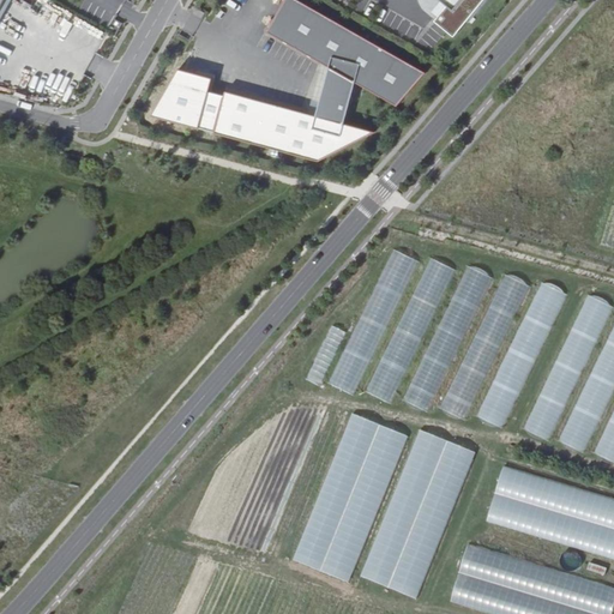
[(426,72),(299,0),(288,0),(294,4),(278,31),(270,28),(268,32),(330,68),(317,116),(226,91),(224,97),(233,100),(226,130),(216,127),(215,133),(320,162),(325,160),(315,157),(361,133),(371,136),(375,132),(344,124),(356,83),(397,107),(426,72)]
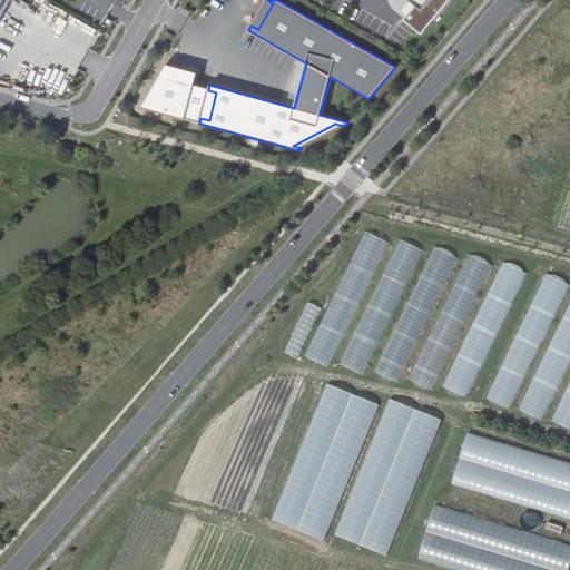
[(267,0),(264,0),(251,26),(258,29),(273,3),(267,0)]
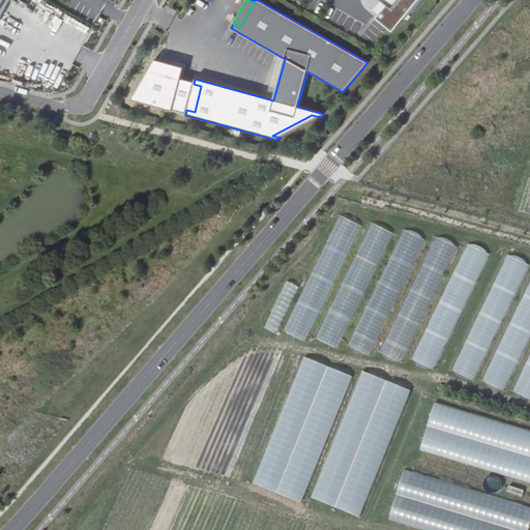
[(387,4),(382,0),(381,0),(374,10),(379,15),(381,11),(378,8),(381,4),(385,7),(387,4)]
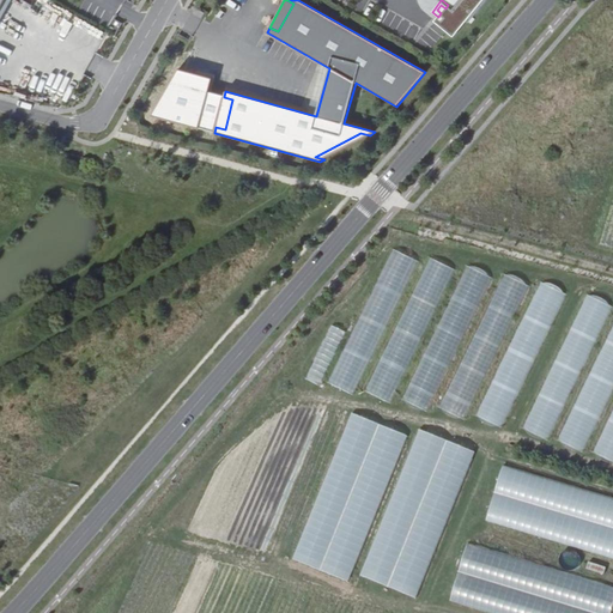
[(442,0),(448,5),(445,8),(441,5),(437,10),(441,13),(438,17),(435,20),(454,36),(457,32),(456,31),(466,19),(468,22),(486,0),(442,0)]
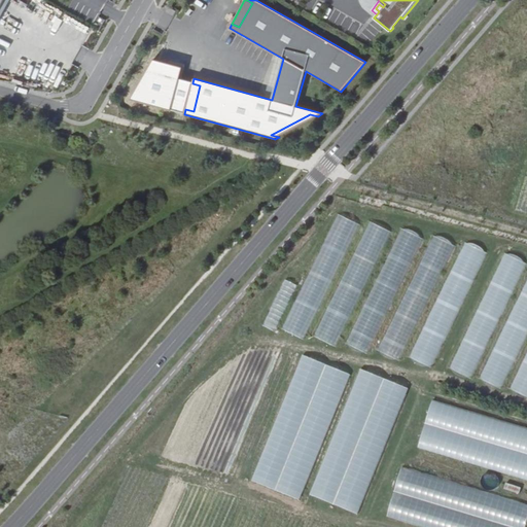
[(51,60),(45,81),(62,86),(68,65),(51,60)]
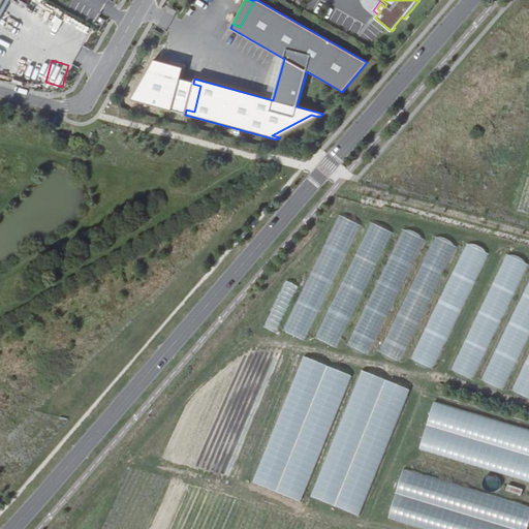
[(200,86),(193,84),(186,110),(194,112),(200,86)]
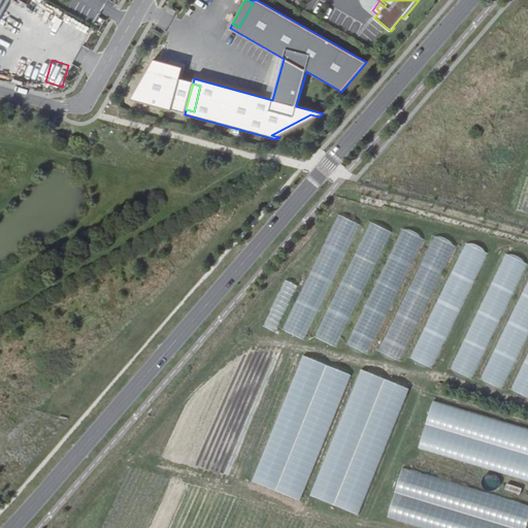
[(147,100),(160,103),(165,89),(152,85),(147,100)]
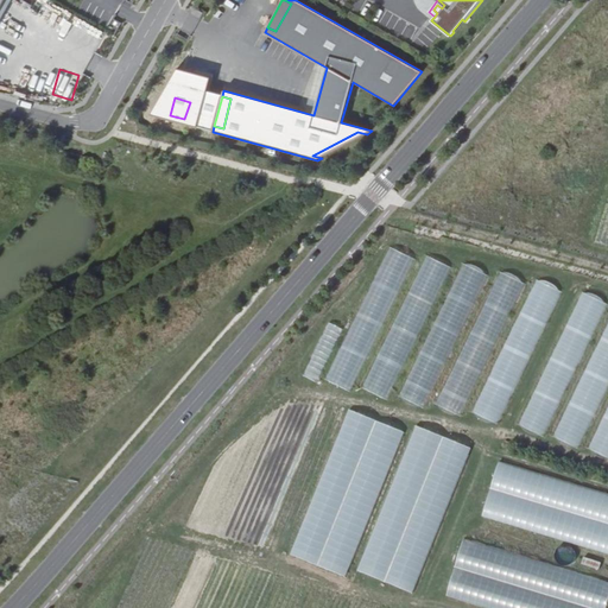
[(358,132),(312,156),(322,158),(367,134),(358,132)]
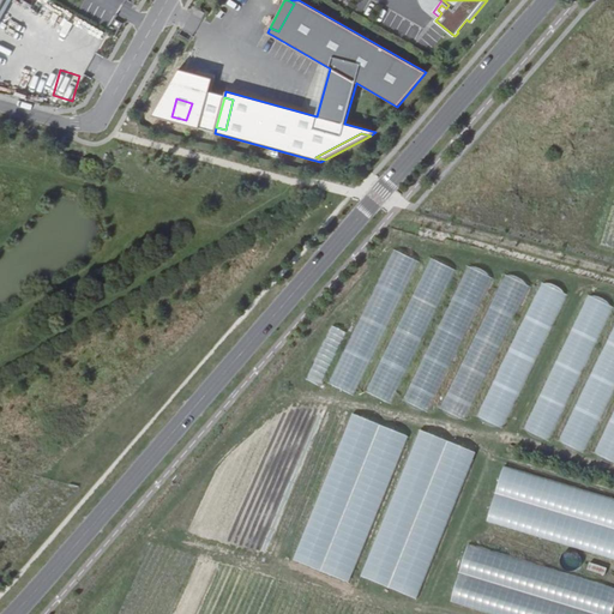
[(391,251),(354,336),(362,339),(359,348),(374,355),(415,262),(391,251)]
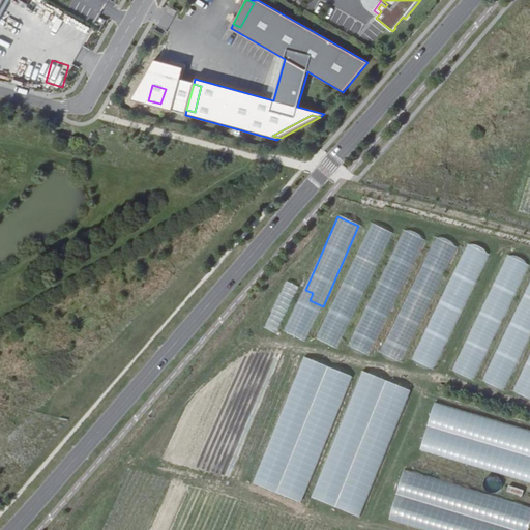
[(350,324),(388,231),(369,224),(333,310),(341,313),(337,319),(350,324)]
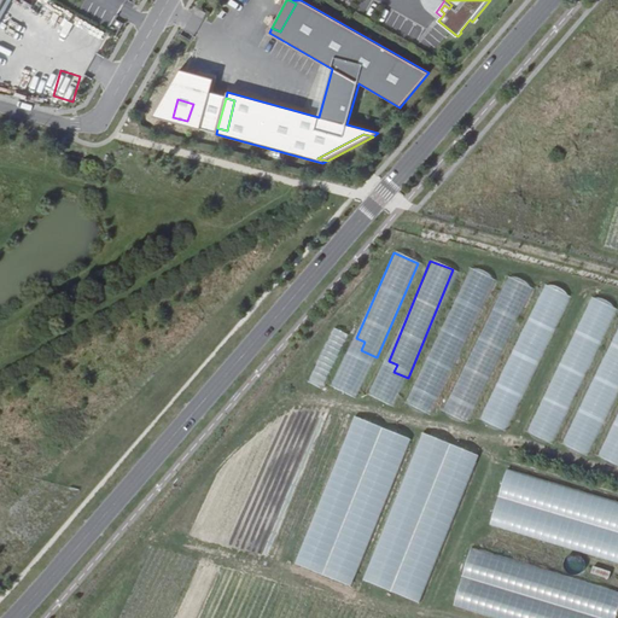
[(485,287),(484,274),(468,274),(468,287),(485,287)]
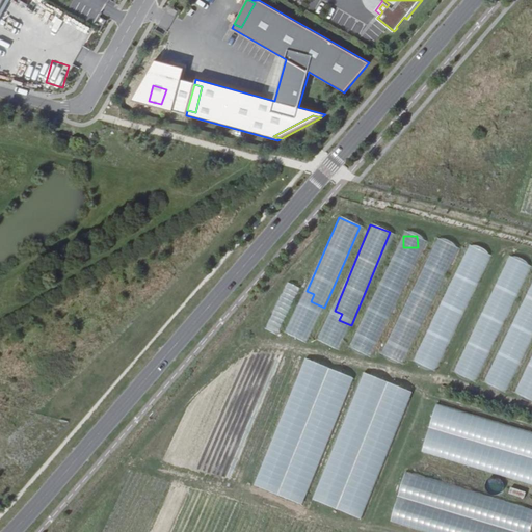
[(477,278),(486,255),(471,247),(462,268),(471,272),(469,275),(477,278)]
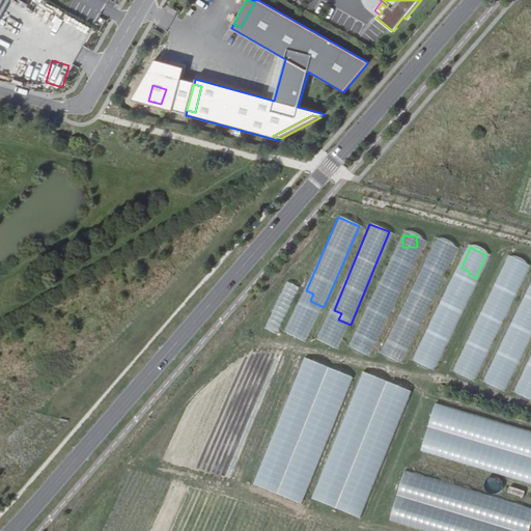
[(384,275),(352,347),(369,356),(395,297),(394,297),(411,256),(407,254),(402,262),(398,261),(391,278),(384,275)]
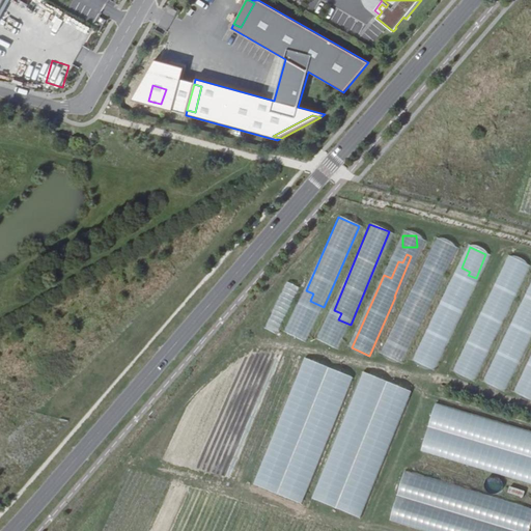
[(505,254),(455,373),(477,383),(527,262),(505,254)]
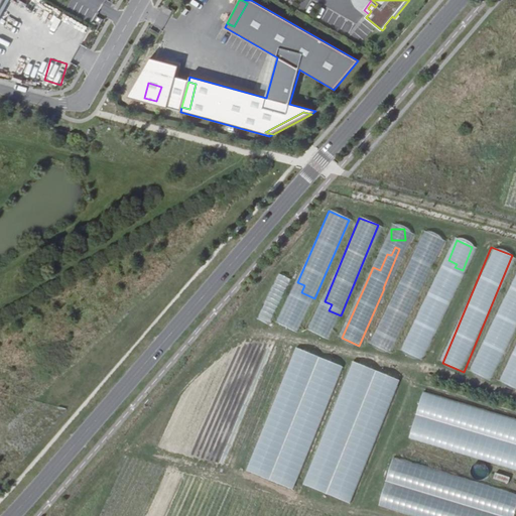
[(515,269),(471,372),(492,381),(515,326),(515,269)]
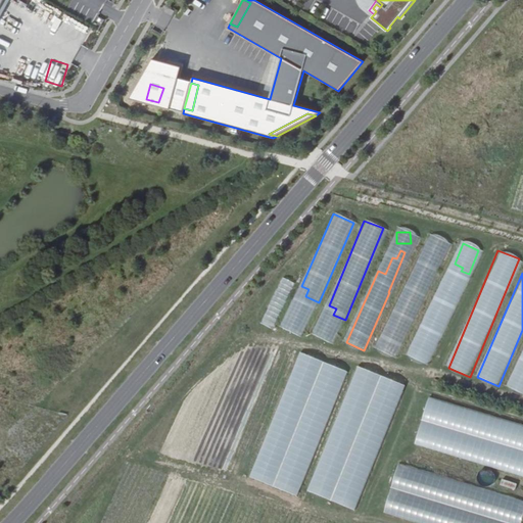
[(396,355),(403,333),(396,331),(394,338),(389,336),(388,341),(380,339),(377,349),(396,355)]
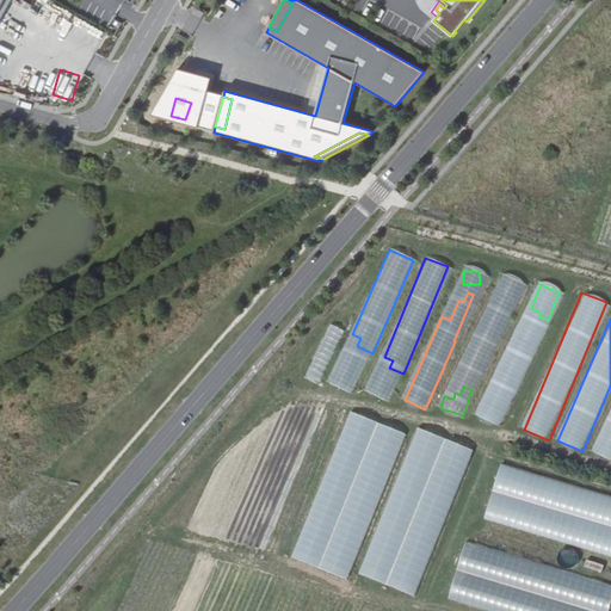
[(351,580),(402,432),(345,412),(294,561),(351,580)]
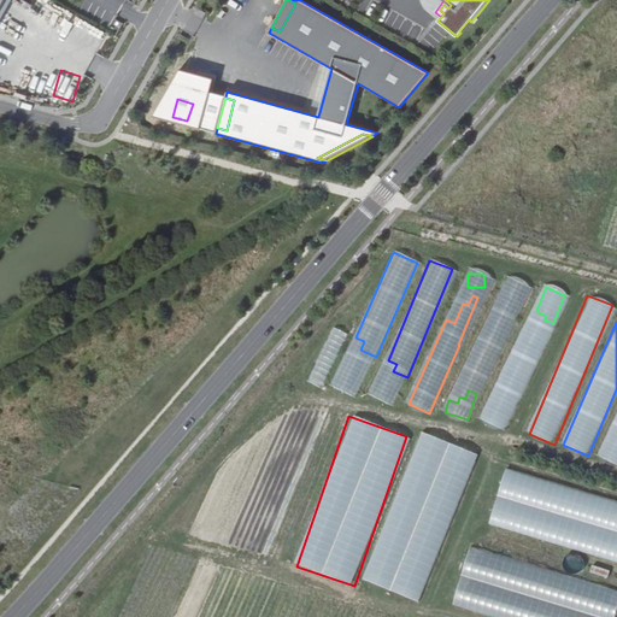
[(616,464),(616,416),(600,458),(616,464)]
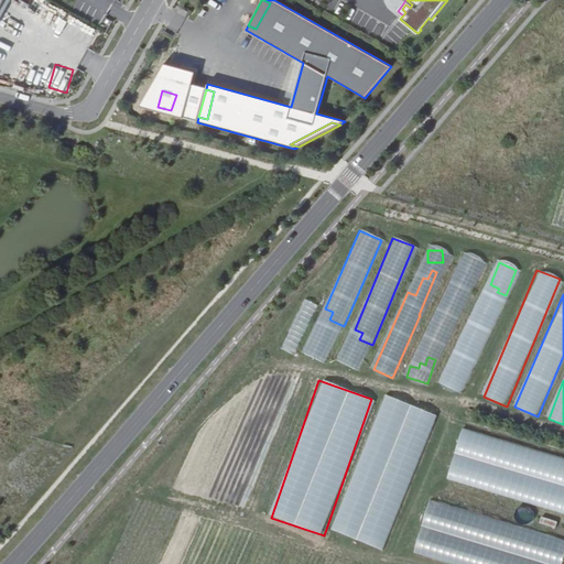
[(333,531),(384,550),(435,414),(383,394),(333,531)]
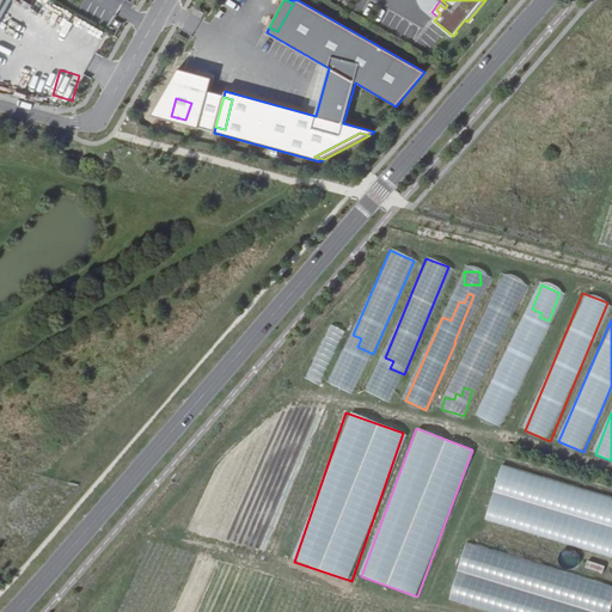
[(611,495),(500,466),(485,522),(611,555),(611,495)]
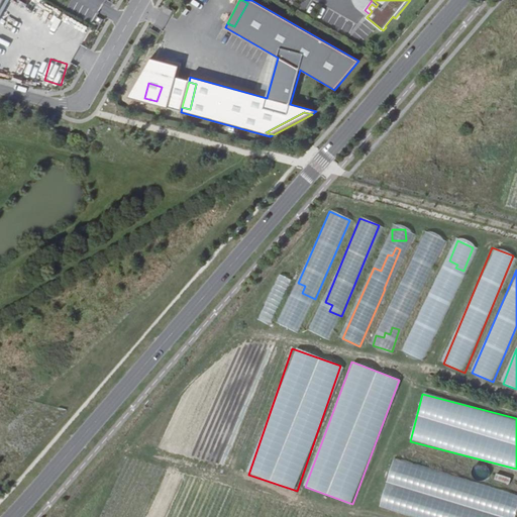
[(379,510),(407,516),(514,516),(516,508),(516,492),(392,459),(379,510)]
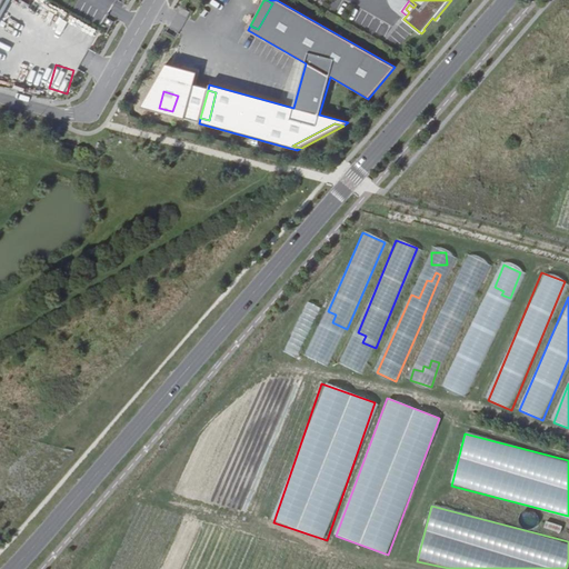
[(520,511),(519,528),(537,529),(537,511),(520,511)]
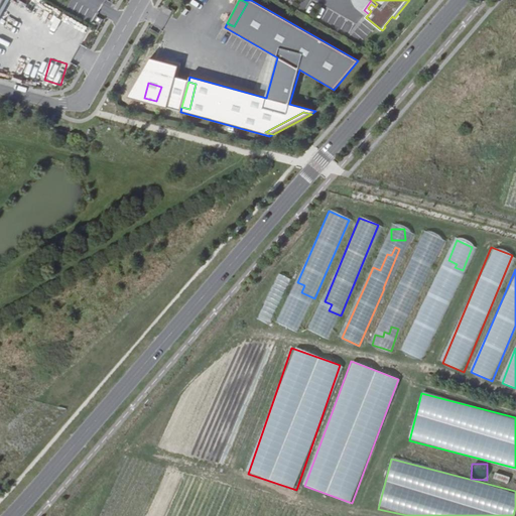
[(495,474),(493,481),(507,484),(509,477),(495,474)]
